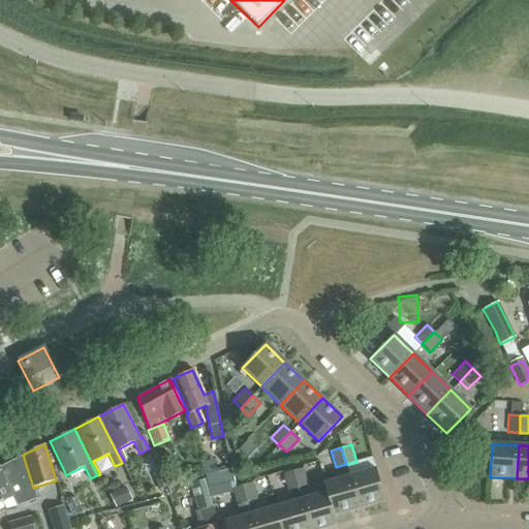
[(33,488),(23,455),(0,466),(0,502),(2,502),(5,509),(36,498),(33,488)]
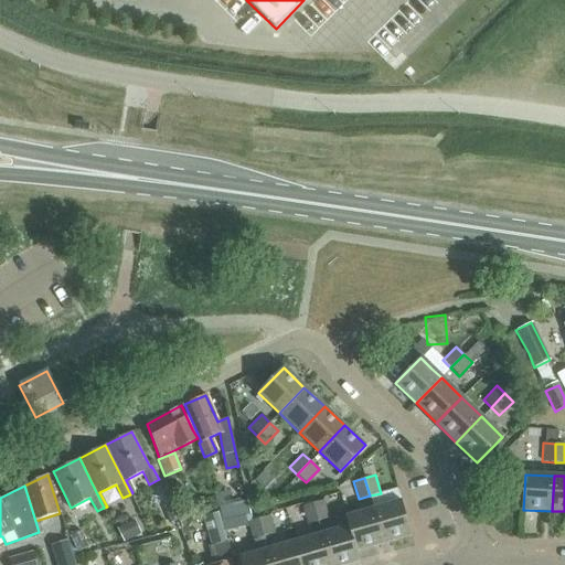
[(176,492),(162,499),(170,515),(183,509),(176,492)]
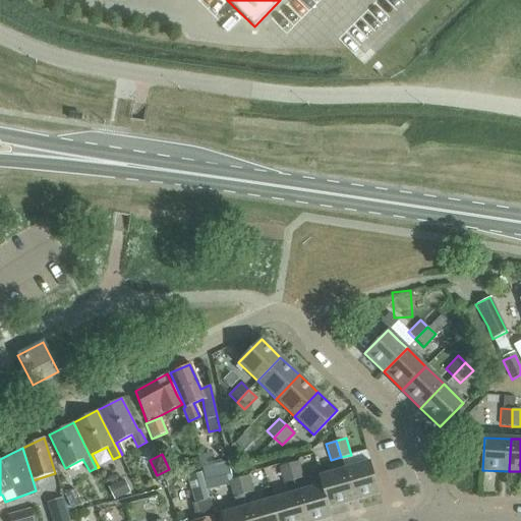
[(195,458),(176,465),(179,475),(199,468),(195,458)]
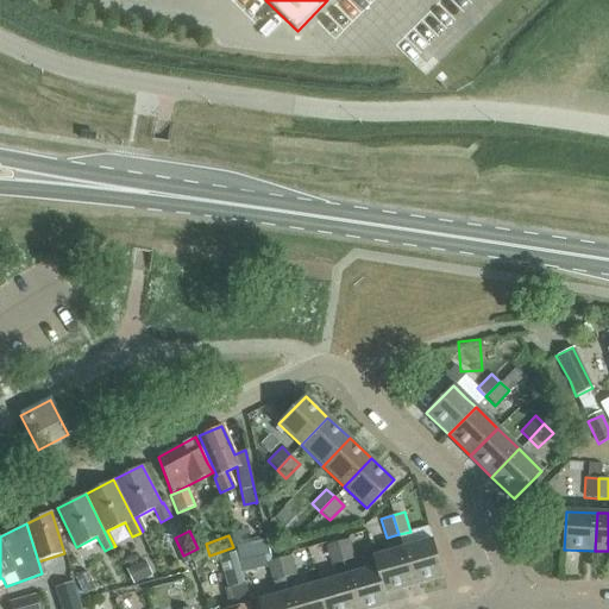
[(267,538),(234,545),(238,560),(239,562),(253,557),(269,553),(270,553),(267,539),(267,538)]
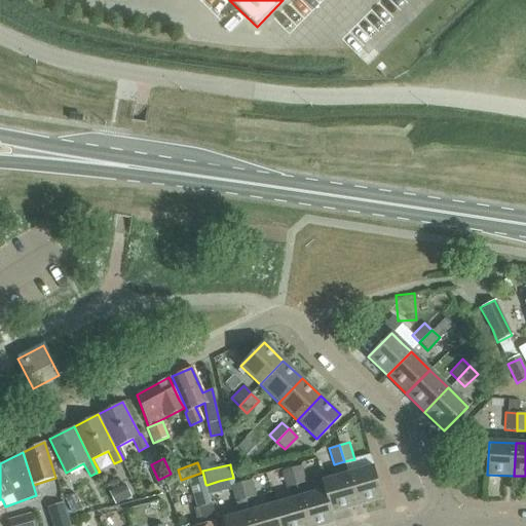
[(373,466),(346,474),(355,505),(381,498),(373,466)]
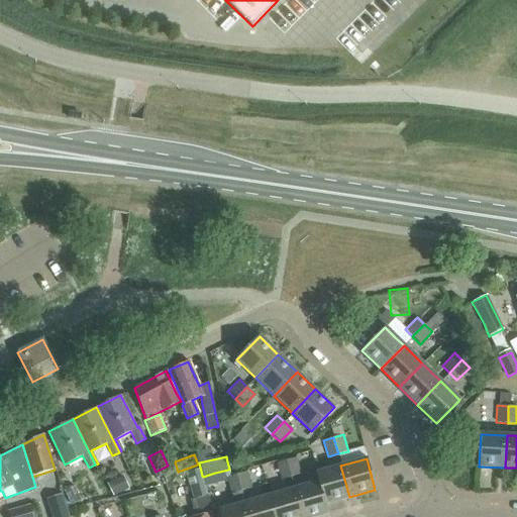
[(290,477),(286,460),(281,461),(276,462),(281,480),(290,477)]
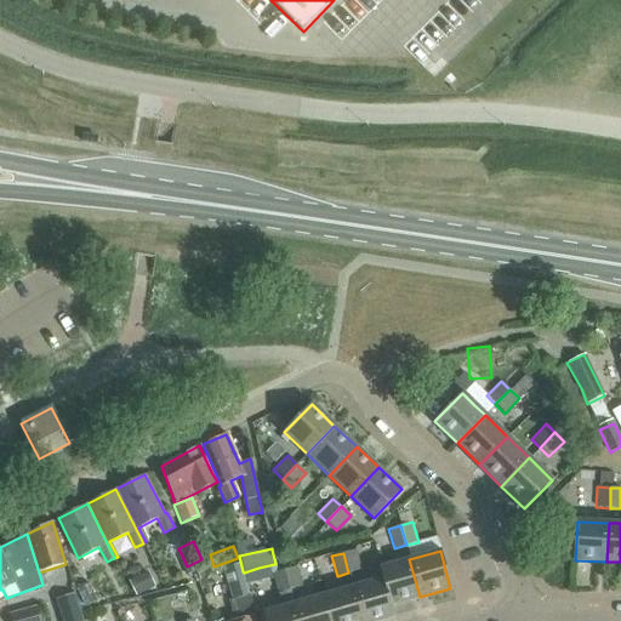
[(380,568),(382,577),(391,605),(420,597),(409,559),(380,568)]
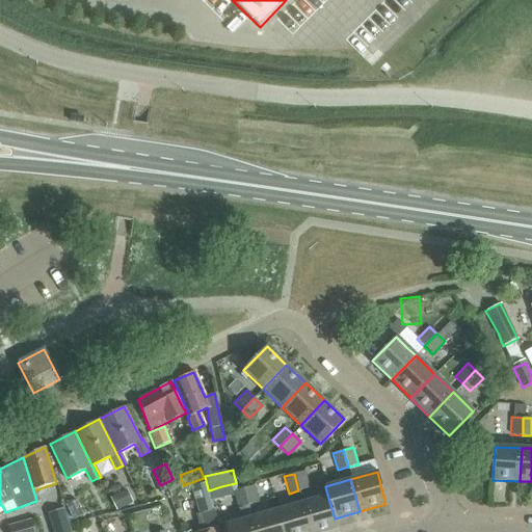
[(201,531),(200,531),(216,531),(215,528),(219,527),(214,509),(207,489),(205,481),(190,485),(198,513),(195,514),(201,531)]
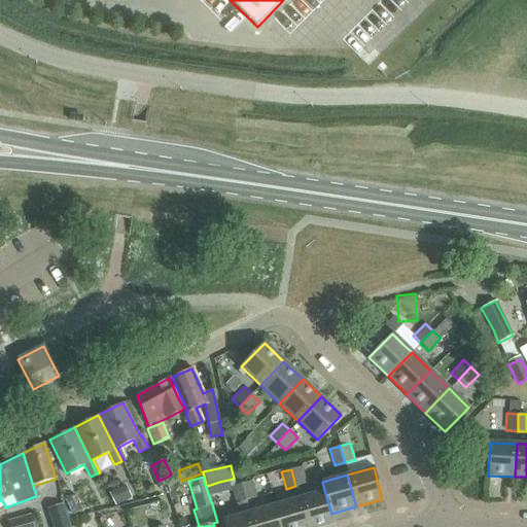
[(251,480),(241,483),(246,500),(256,497),(251,480)]
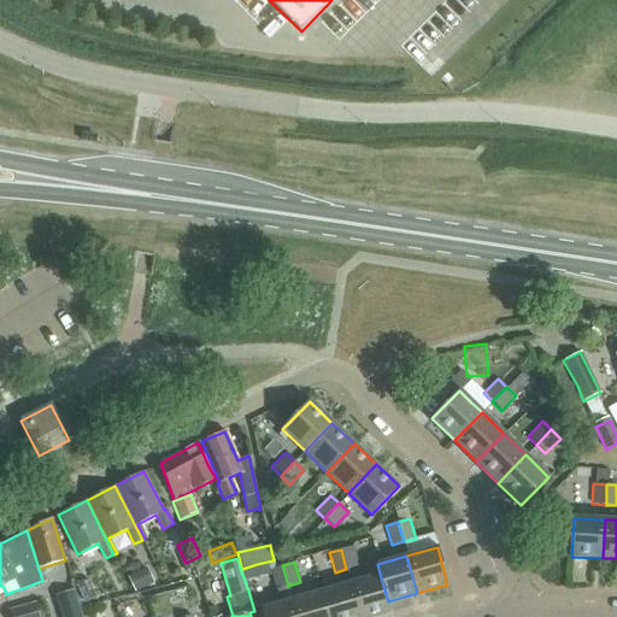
[(270,569),(276,589),(280,603),(260,609),(263,616),(295,616),(292,599),(291,600),(287,586),(288,586),(282,565),(270,569)]
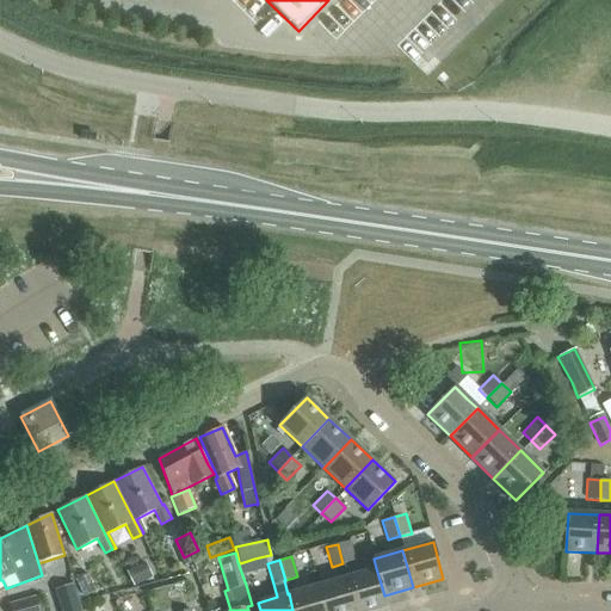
[(384,596),(376,568),(347,576),(356,610),(370,610),(387,606),(384,596)]
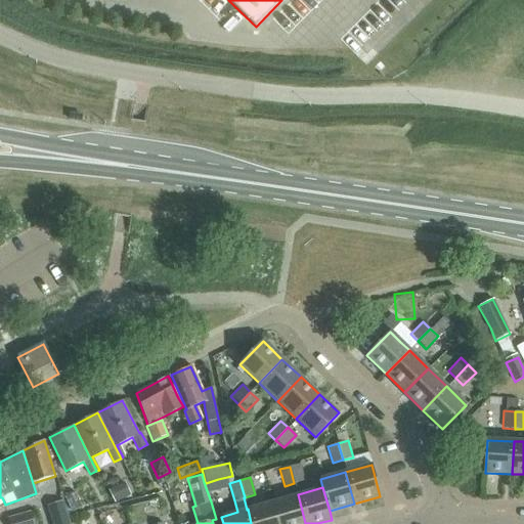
[(64,496),(72,512),(81,507),(74,491),(64,496)]
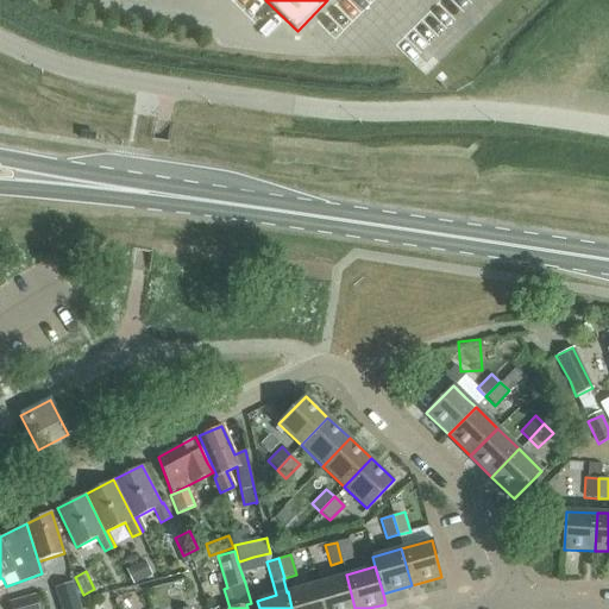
[(355,608),(346,575),(316,583),(324,608),(355,608)]
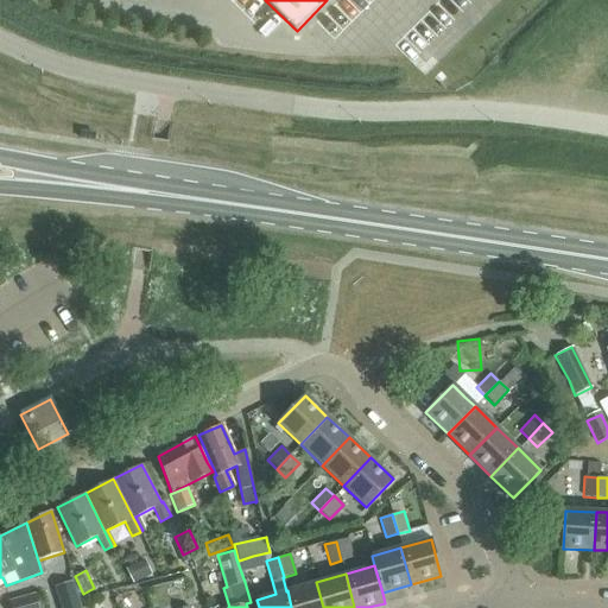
[(52,581),(59,607),(64,607),(81,603),(73,576),(52,581)]
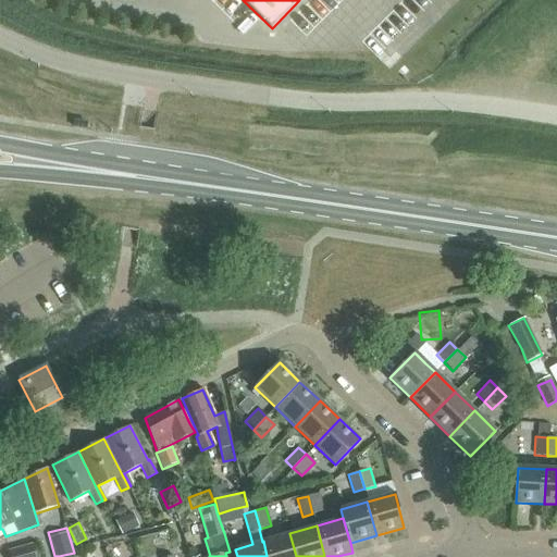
[(296,556),(289,533),(263,541),(267,556),(296,556)]
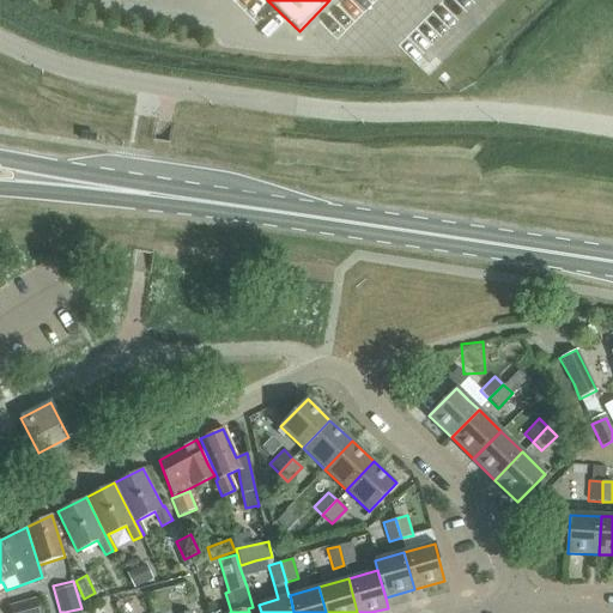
[(40,612),(36,598),(7,606),(10,612),(40,612)]
